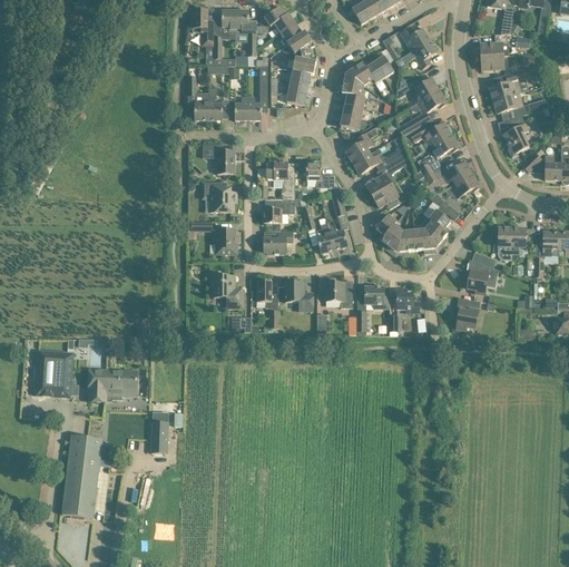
[(370,18),(380,12),(372,0),(364,0),(361,2),(370,18)]
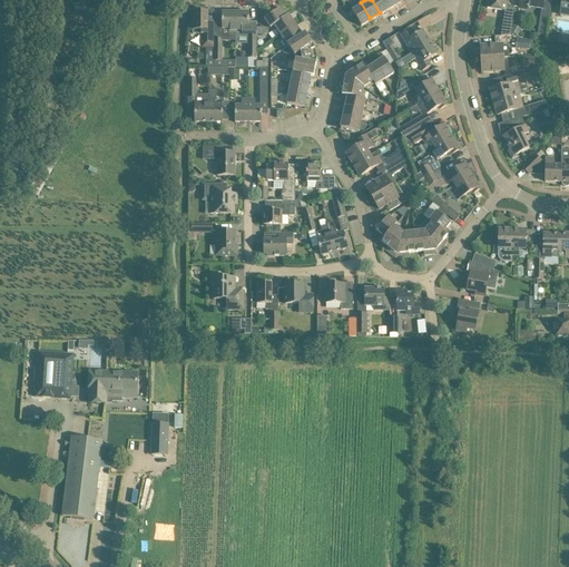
[(372,0),(380,12),(390,7),(385,0),(372,0)]
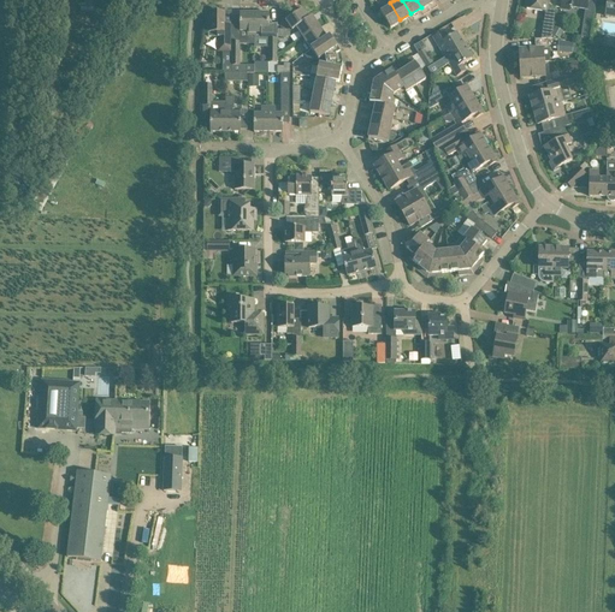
[(526,0),(525,6),(544,9),(543,22),(540,36),(550,36),(551,23),(555,5),(547,4),(548,0),(526,0)]
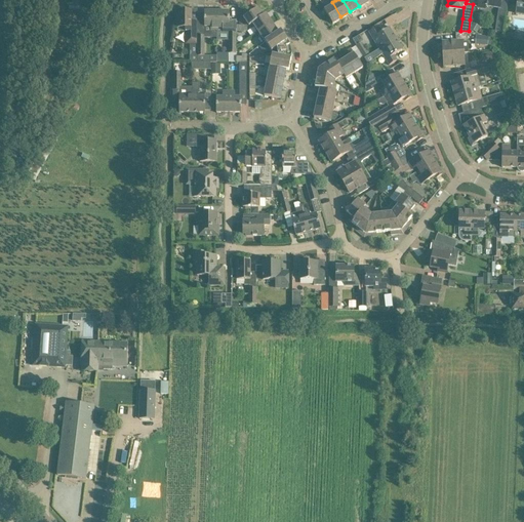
[(478,0),(477,6),(485,7),(485,4),(497,6),(496,16),(504,17),(506,5),(499,4),(500,0),(478,0)]
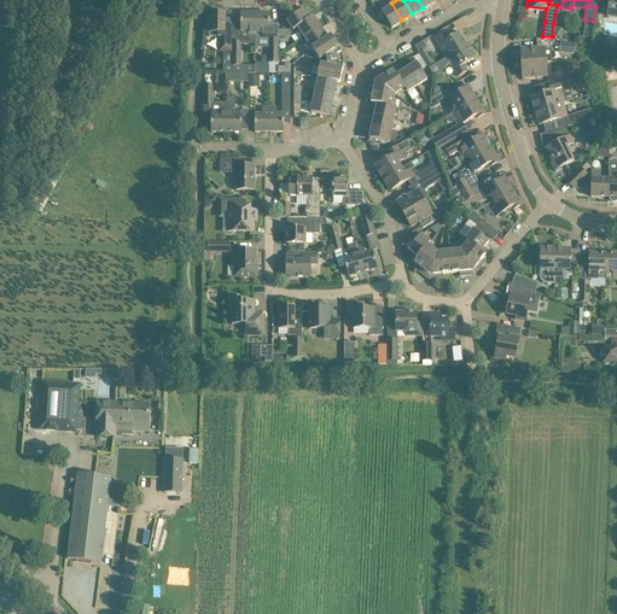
[(609,0),(606,13),(616,15),(616,0),(609,0)]
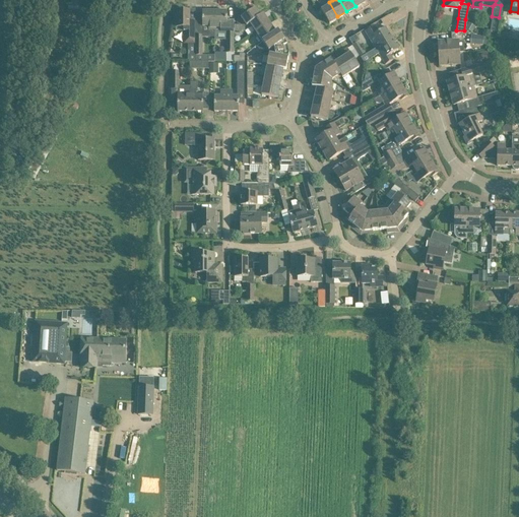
[(329,21),(337,16),(329,2),(320,7),(329,21)]
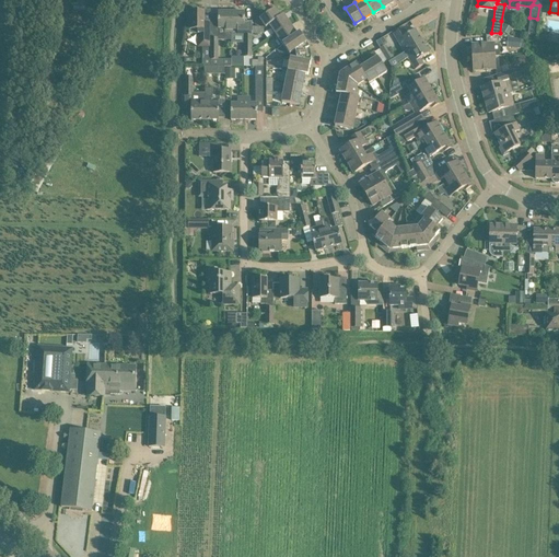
[(186,10),(186,19),(188,19),(188,20),(188,26),(189,31),(197,31),(197,35),(197,45),(205,45),(205,57),(204,58),(204,64),(209,64),(209,57),(209,35),(209,31),(209,20),(202,20),(202,9),(197,9),(197,7),(189,7),(189,9),(188,9),(188,10),(186,10)]
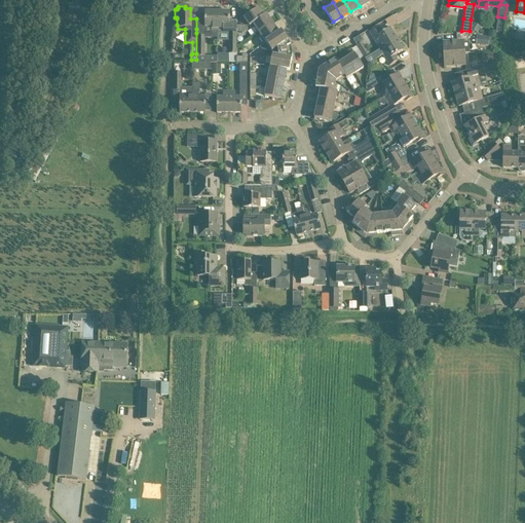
[(262,13),(257,6),(244,15),(249,23),(252,21),(265,40),(259,44),(263,50),(270,48),(276,44),(277,53),(271,52),(264,94),(279,97),(286,68),(289,68),(292,52),(287,51),(286,44),(290,42),(280,29),(278,30),(265,11),(262,13)]
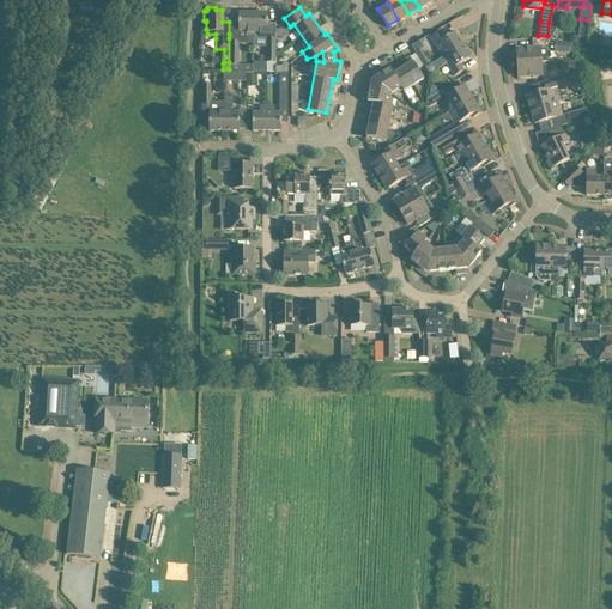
[(229,34),(229,38),(238,38),(238,36),(246,36),(252,36),(253,36),(253,10),(237,10),(237,22),(229,22),(229,34)]
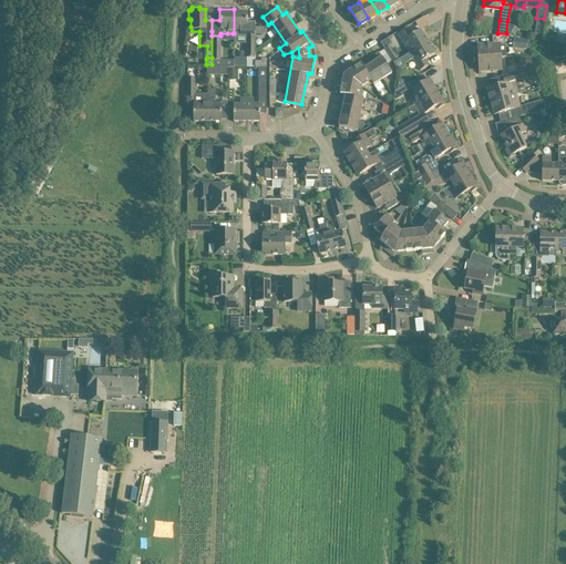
[(234,9),(234,33),(246,33),(246,54),(246,64),(254,64),(254,59),(254,54),(254,33),(255,33),(255,32),(255,27),(255,26),(255,19),(246,19),(246,9),(234,9)]
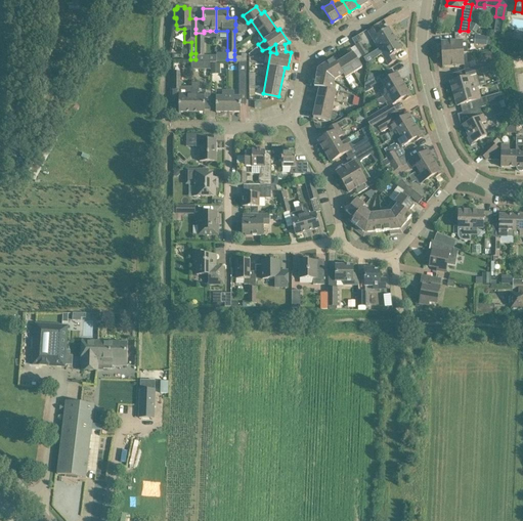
[(380,31),(376,25),(366,30),(374,42),(377,47),(394,37),(388,26),(380,31)]
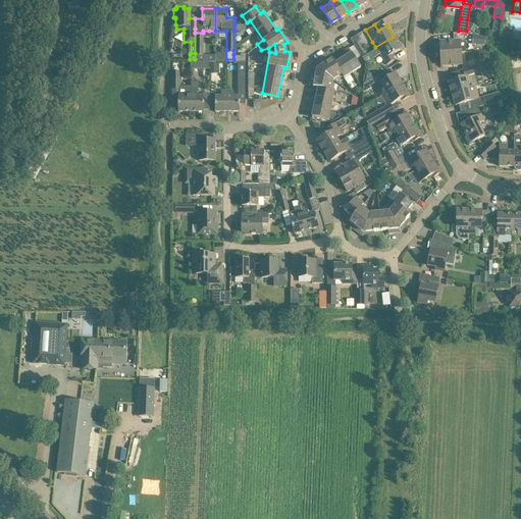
[(459,39),(458,31),(452,31),(453,39),(438,40),(439,51),(460,50),(465,50),(465,39),(459,39)]
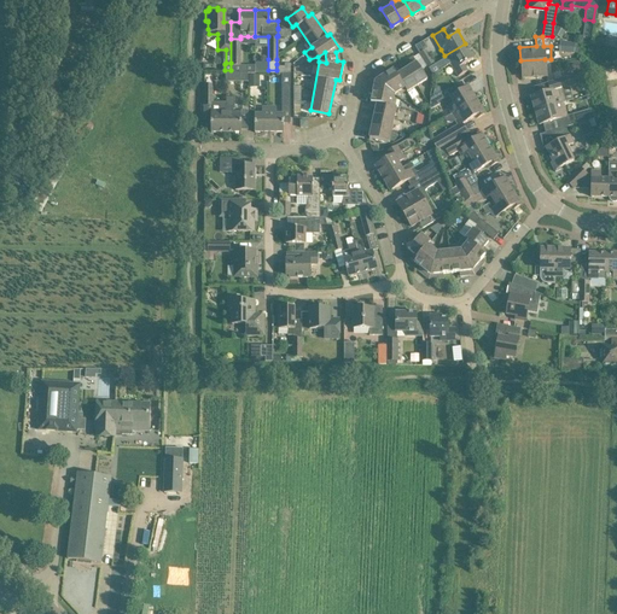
[(565,51),(574,51),(575,41),(566,40),(565,51)]
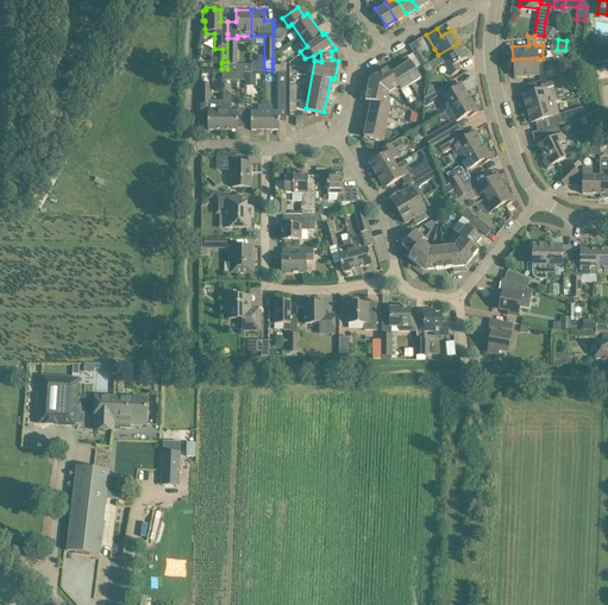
[(456,62),(465,56),(458,43),(438,55),(430,60),(421,64),(427,74),(436,69),(433,65),(443,61),(450,73),(459,68),(456,62)]
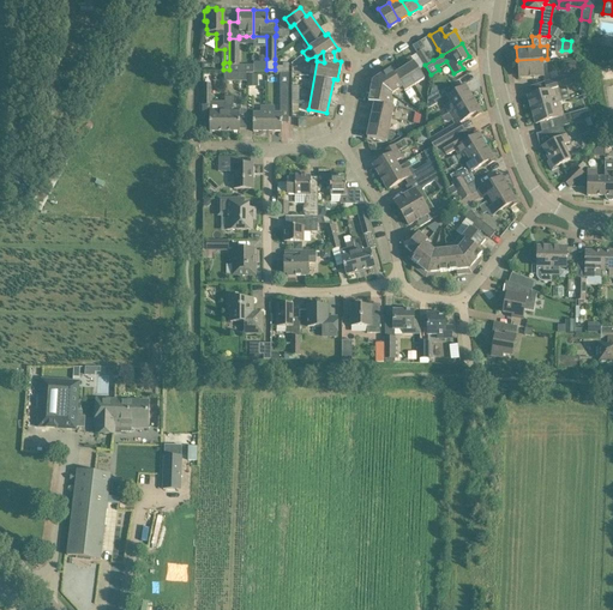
[(425,64),(431,60),(422,47),(416,50),(425,64)]
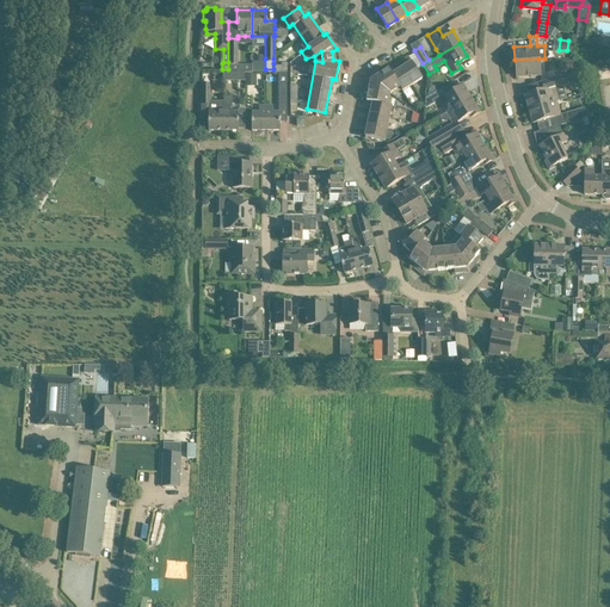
[(421,75),(414,64),(407,54),(404,56),(407,62),(395,69),(392,64),(381,70),(379,67),(370,73),(373,76),(370,80),(365,80),(363,90),(368,91),(364,103),(370,104),(368,118),(362,117),(359,125),(365,127),(364,134),(383,137),(390,104),(387,103),(389,92),(399,86),(401,88),(421,75)]
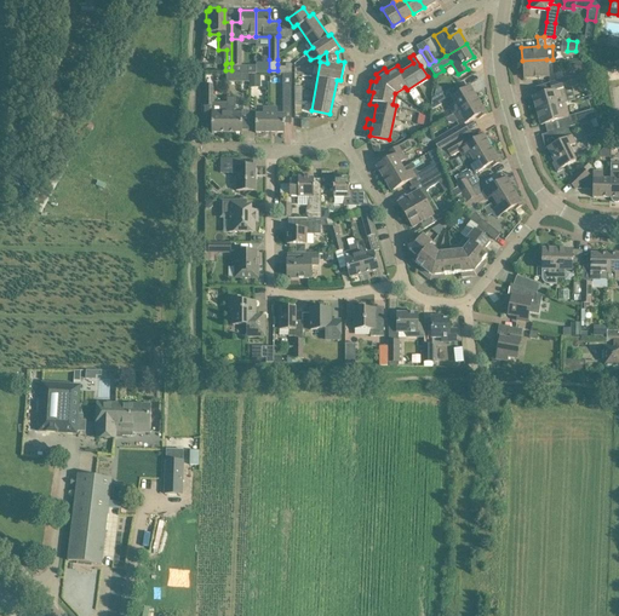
[(571,72),(582,70),(579,58),(568,61),(571,72)]
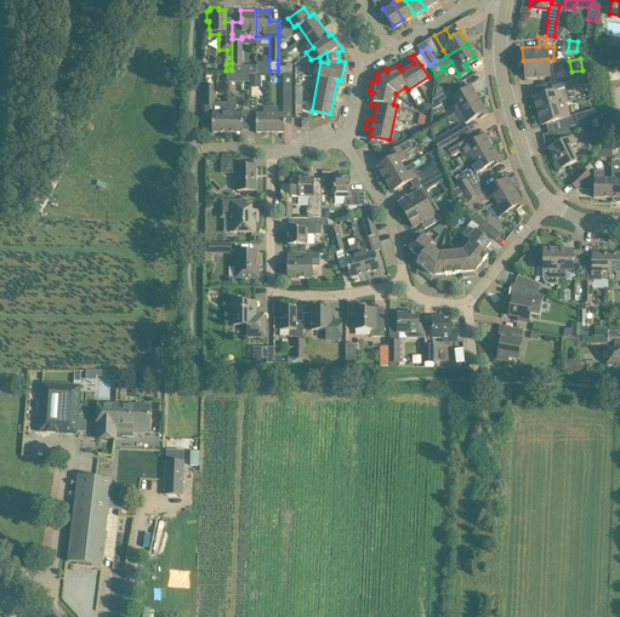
[(549,74),(547,60),(523,61),(523,62),(524,62),(524,75),(549,74)]
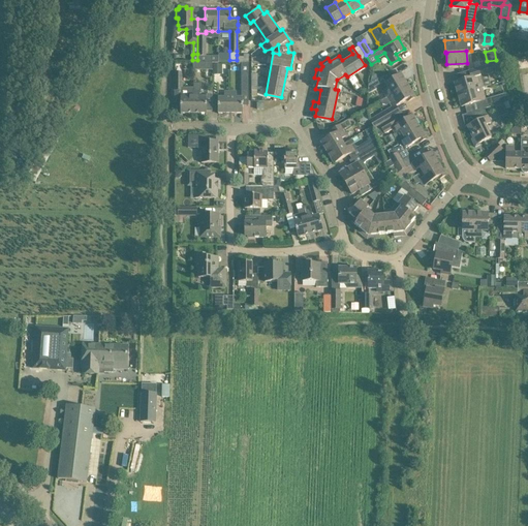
[(457,92),(480,86),(484,85),(480,73),(488,71),(499,69),(497,60),(485,63),(467,68),(469,76),(454,81),(457,92)]
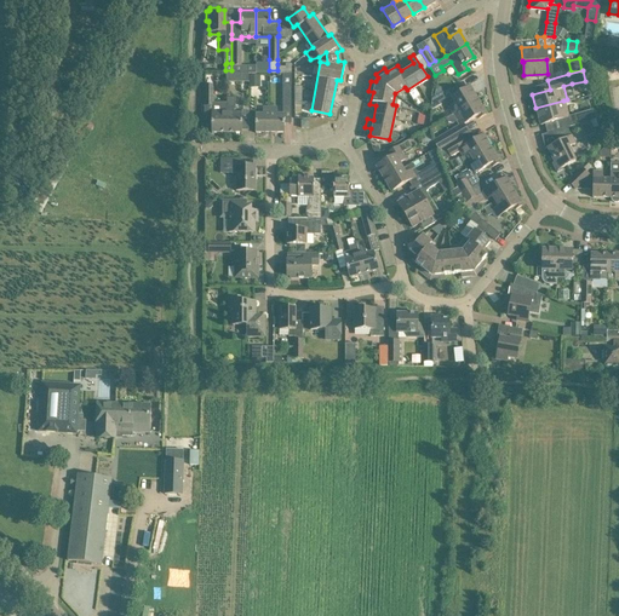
[(258,73),(248,73),(248,82),(258,82),(258,73)]
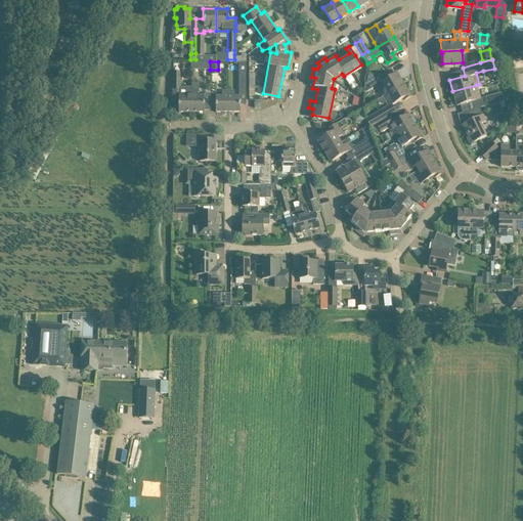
[(179,85),(179,70),(172,70),(172,87),(178,87),(178,94),(178,110),(190,110),(190,85),(179,85)]
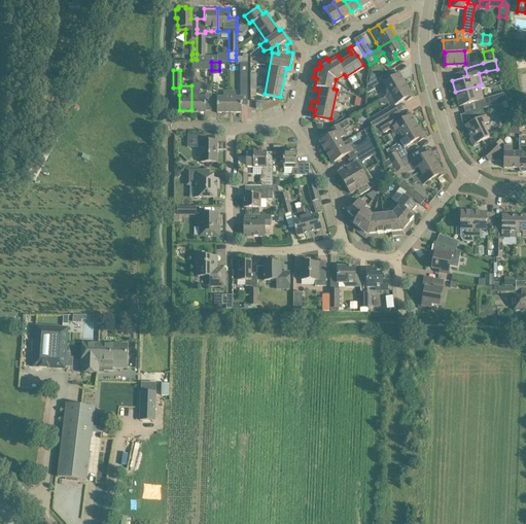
[(381,73),(379,74),(382,79),(383,80),(382,81),(385,85),(380,89),(384,95),(405,82),(397,70),(390,74),(388,71),(382,75),(381,73)]
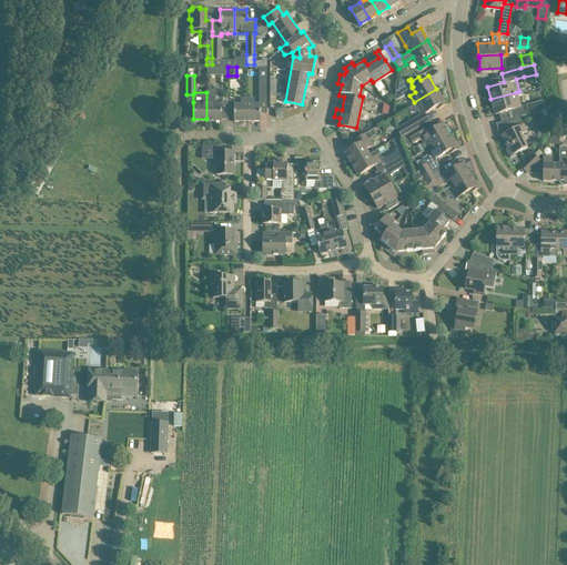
[(397,87),(395,88),(394,99),(404,93),(398,86),(397,87)]
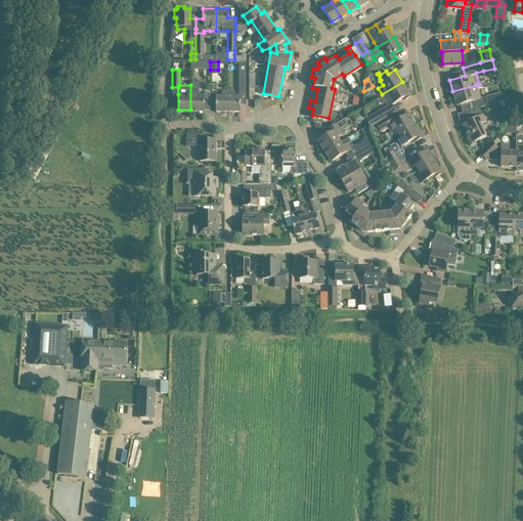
[(204,110),(204,99),(204,94),(197,94),(197,91),(198,91),(198,80),(191,80),(191,85),(190,85),(190,110),(204,110)]
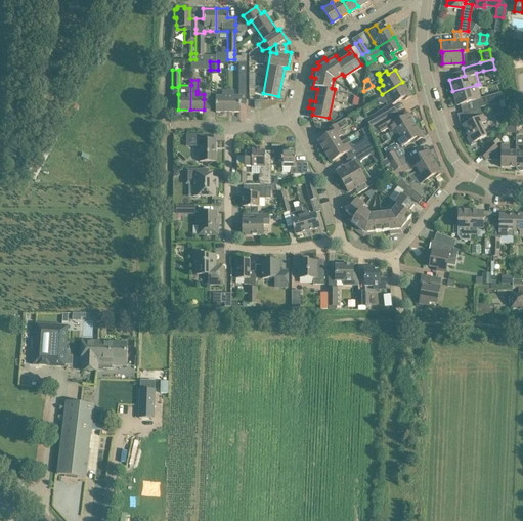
[(387,103),(374,112),(379,120),(389,114),(395,111),(391,102),(402,96),(403,98),(409,94),(402,82),(382,94),(376,98),(378,101),(382,102),(385,100),(387,103)]
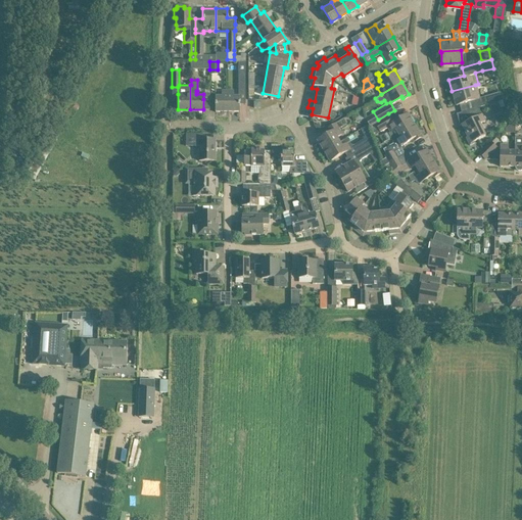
[(478,96),(475,85),(452,91),(456,103),(478,96)]
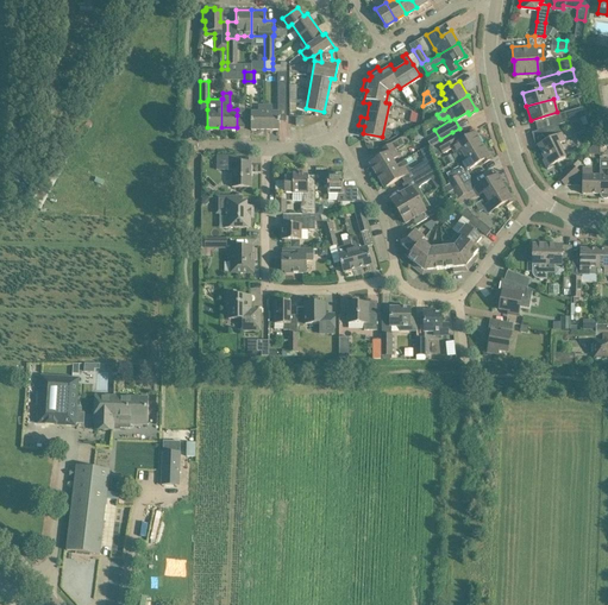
[(264,127),(264,102),(257,102),(257,109),(250,109),(250,127),(264,127)]
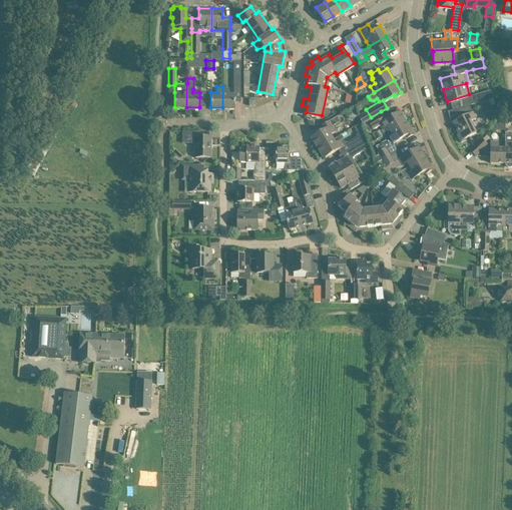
[(234,107),(234,97),(234,92),(228,92),(228,86),(222,86),(222,107),(234,107)]
